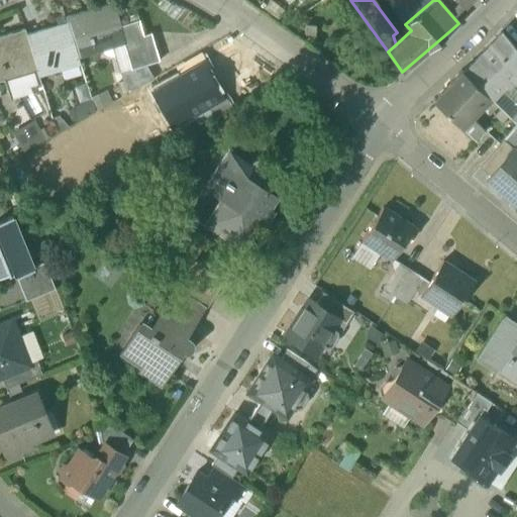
[(112,2),(65,16),(66,21),(67,21),(77,57),(78,57),(123,43),(125,42),(119,25),(112,2)]
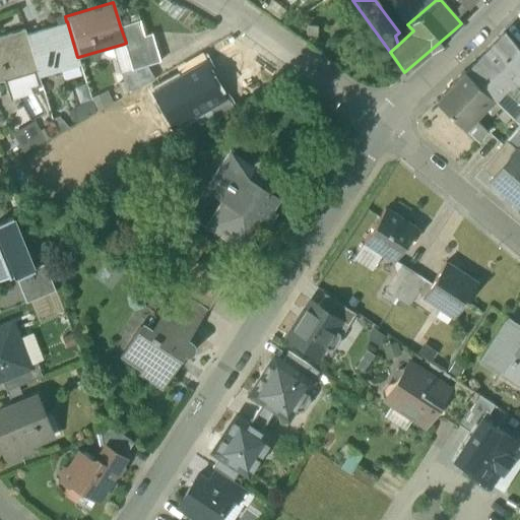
[(139,19),(120,25),(126,43),(124,44),(131,68),(131,69),(147,64),(159,61),(153,40),(145,42),(139,19)]
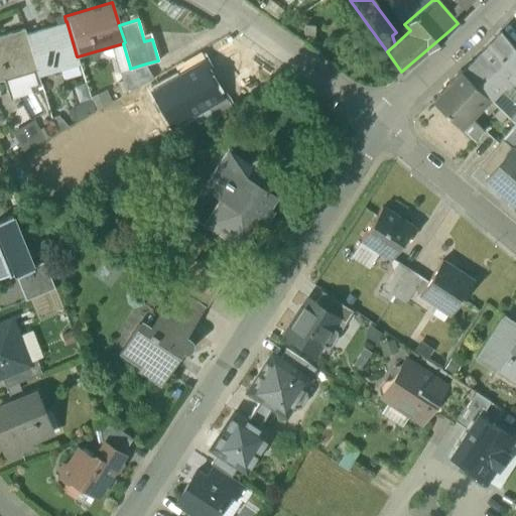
[(66,21),(25,34),(36,69),(38,76),(79,62),(78,56),(77,56),(67,21),(66,21)]
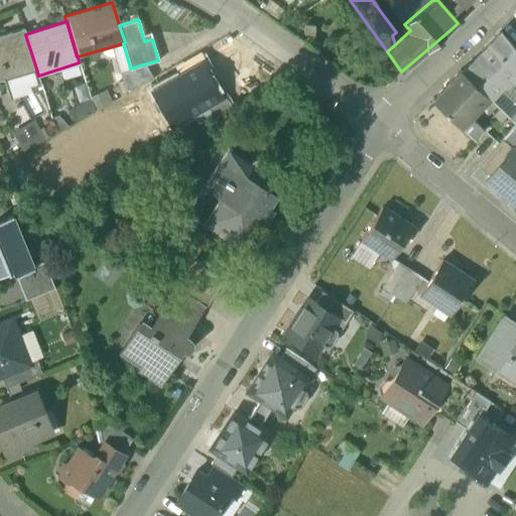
[(24,28),(0,35),(0,80),(36,69),(25,34),(24,28)]
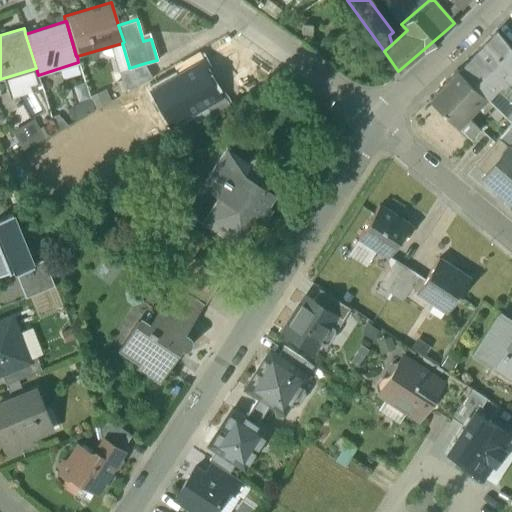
[(511,49),(497,31),(459,70),(483,94),(488,99),(502,85),(511,74),(511,49)]
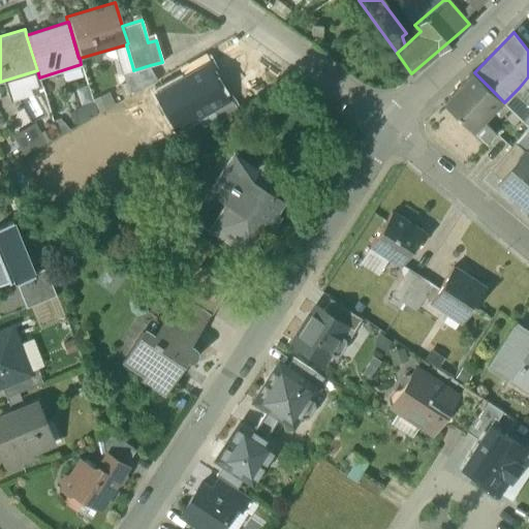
[(227,97),(208,64),(157,94),(176,126),(198,114),(227,97)]
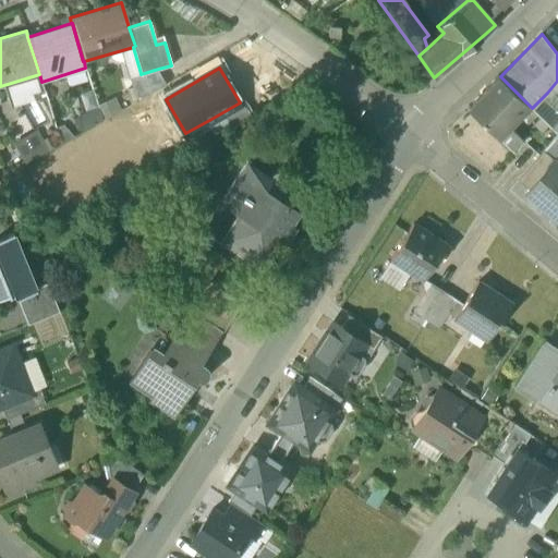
[(158,69),(141,74),(141,73),(129,76),(135,100),(166,84),(158,69)]
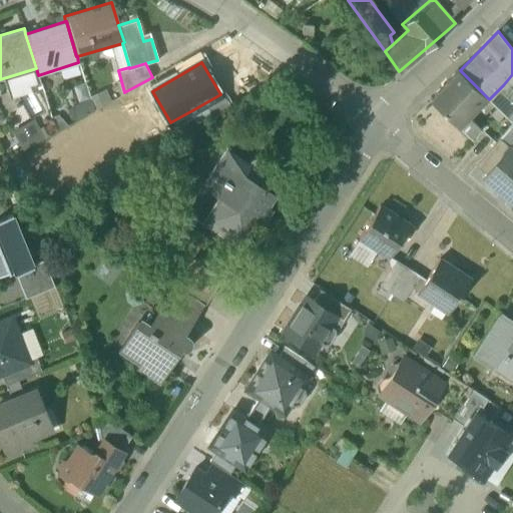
[(458,69),(430,98),(456,123),(461,117),(484,94),(460,70),(458,69)]
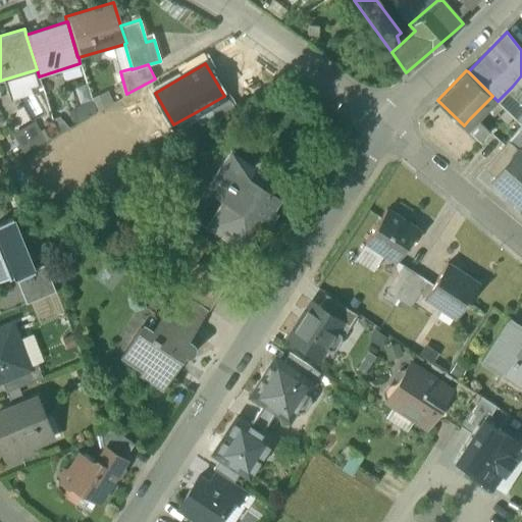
[(521,97),(512,87),(498,101),(521,124),(521,97)]
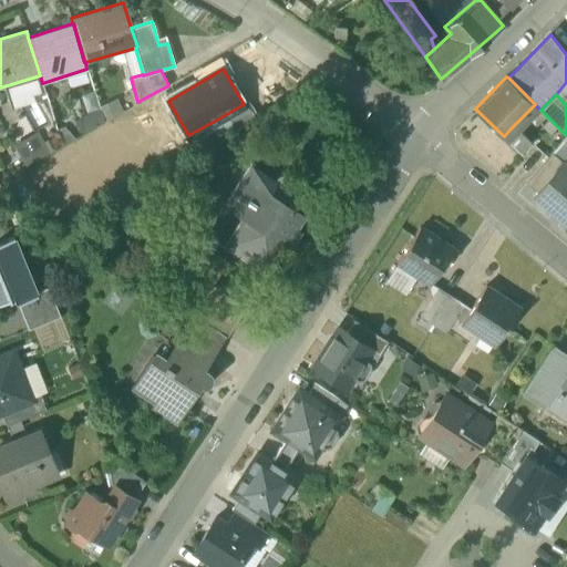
[(244,104),(213,122),(220,135),(251,117),(244,104)]
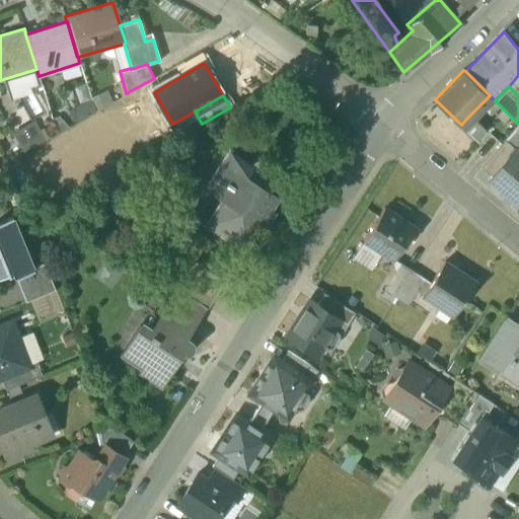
[(484,135),(466,119),(461,125),(478,140),(484,135)]
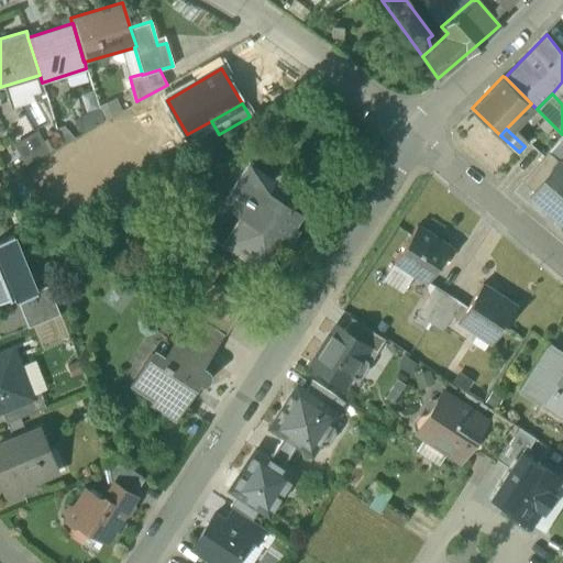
[(15,142),(25,162),(50,150),(40,130),(15,142)]
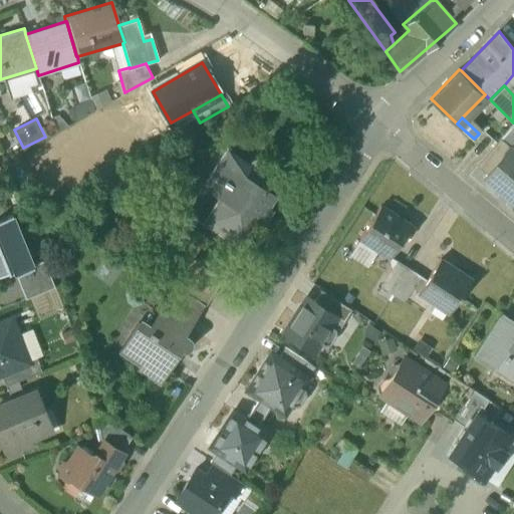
[(501,138),(477,166),(488,175),(507,152),(508,152),(512,148),(501,138)]
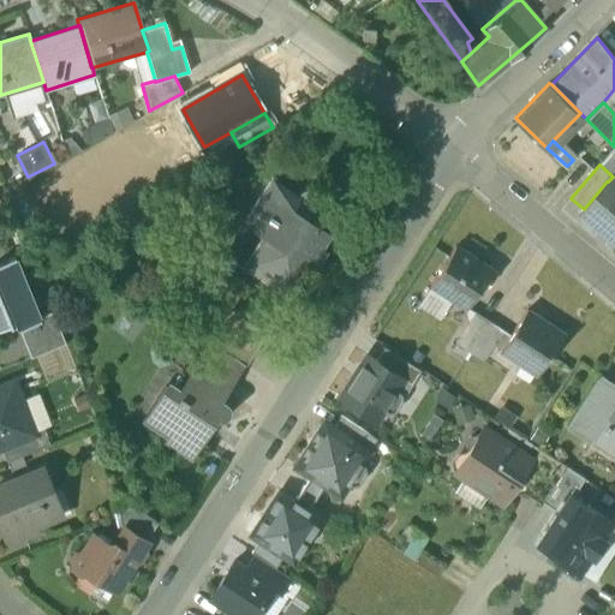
[(299,198),(273,181),(270,183),(254,209),(274,221),(245,266),(290,293),(312,260),(317,262),(318,262),(320,261),(324,252),(326,250),(324,249),(321,246),(334,225),(335,222),(334,221),(316,209),(318,206),(320,202),(318,197),(316,193),(312,191),(309,191),(304,191),(300,195),(299,198)]
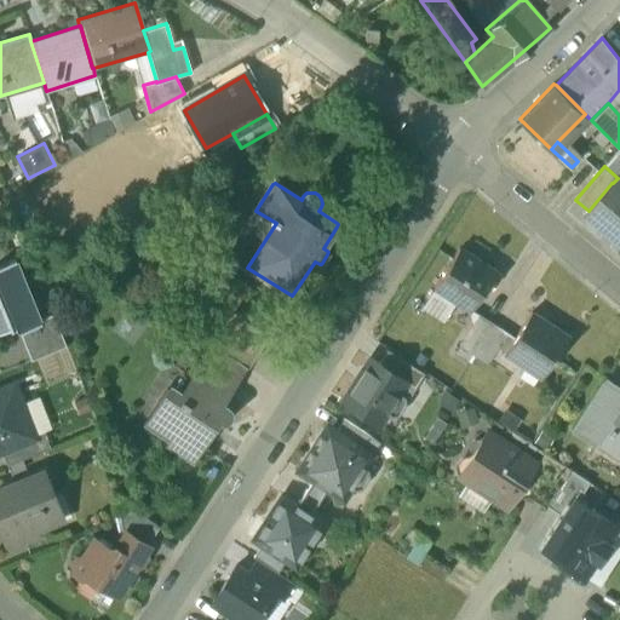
[(619,189),(613,183),(612,183),(589,211),(584,216),(619,245),(619,189)]
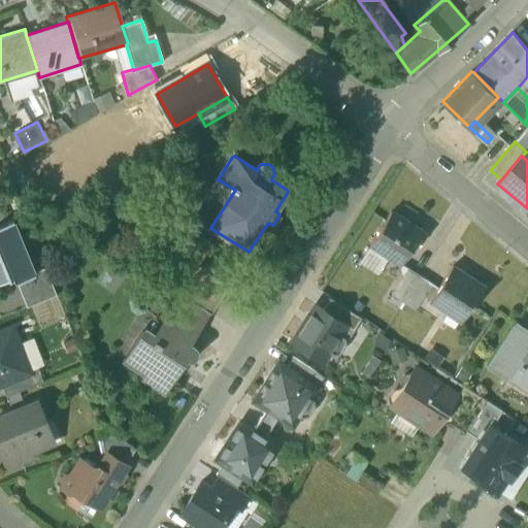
[(423,231),(391,211),(370,244),(401,264),(423,231)]
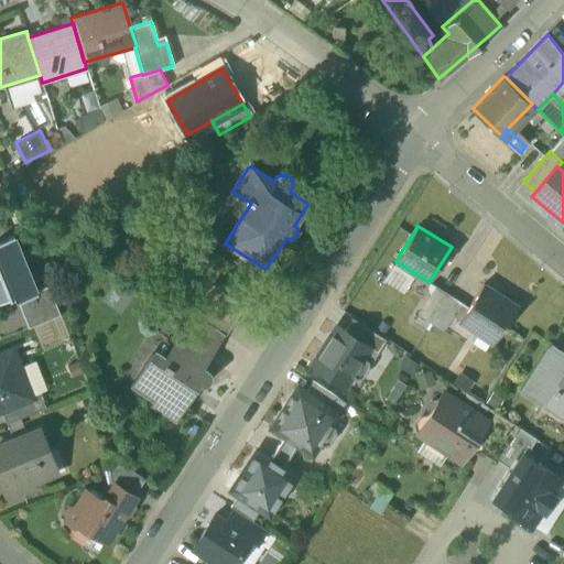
[(13,234),(0,239),(0,302),(9,299),(10,300),(15,297),(17,301),(38,292),(36,290),(13,234)]
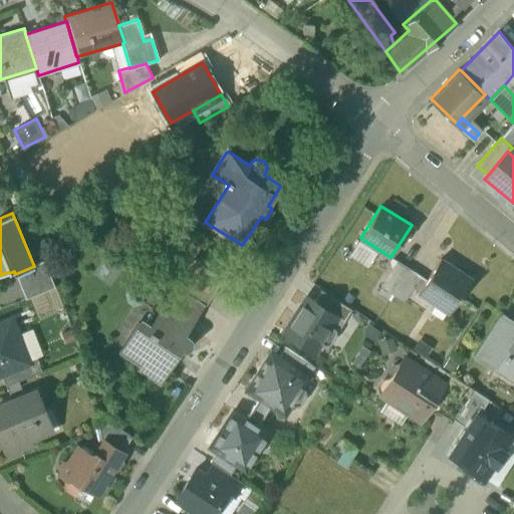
[(472,279),(441,258),(419,292),(437,303),(439,299),(453,307),(459,297),(460,298),(472,279)]
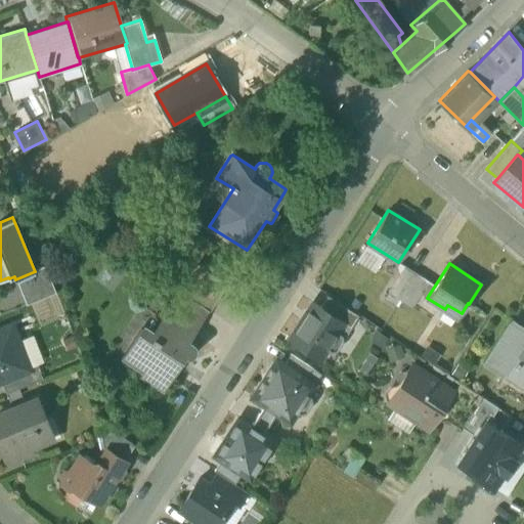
[(35,271),(15,279),(26,304),(55,292),(44,264),(34,269),(35,271)]
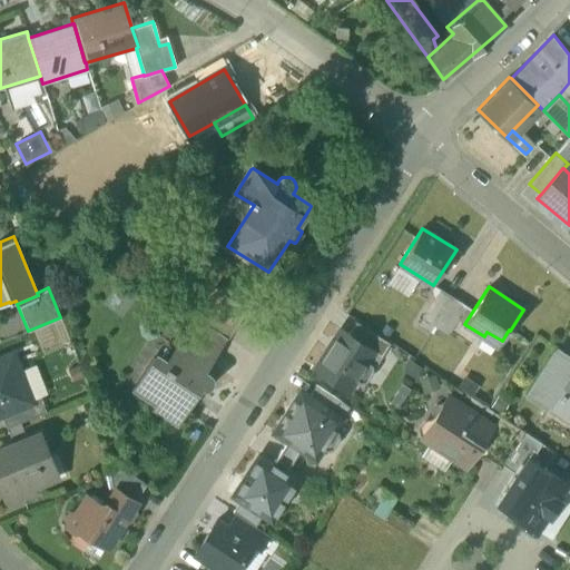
[(442,288),(423,316),(436,325),(440,320),(455,297),(442,288)]
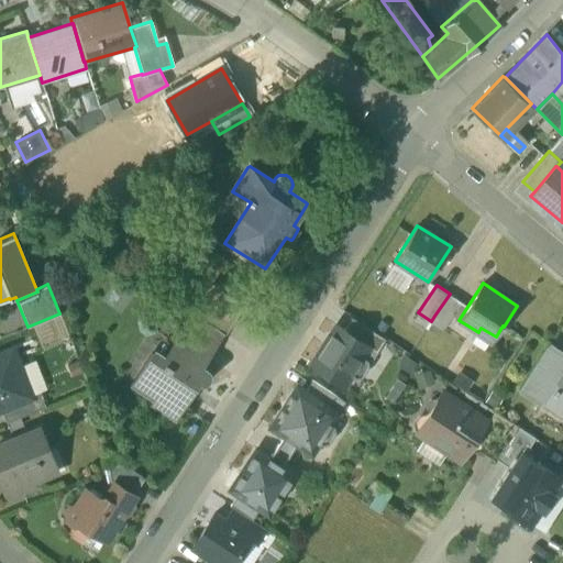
[(245,307),(212,286),(194,313),(198,316),(224,333),(227,334),(245,307)]
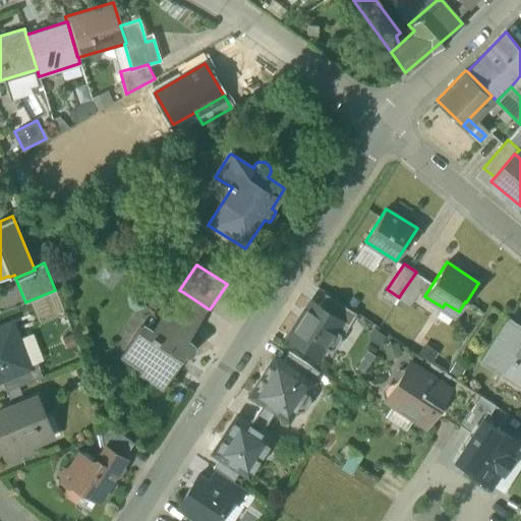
[(416,272),(402,292),(413,299),(427,279),(416,272)]
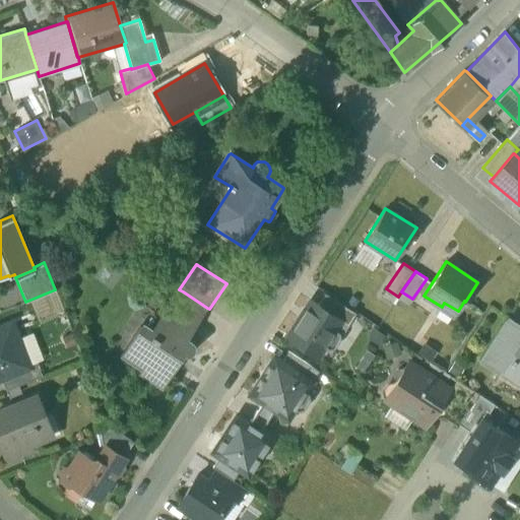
[(207,308),(183,291),(167,317),(191,332),(207,308)]
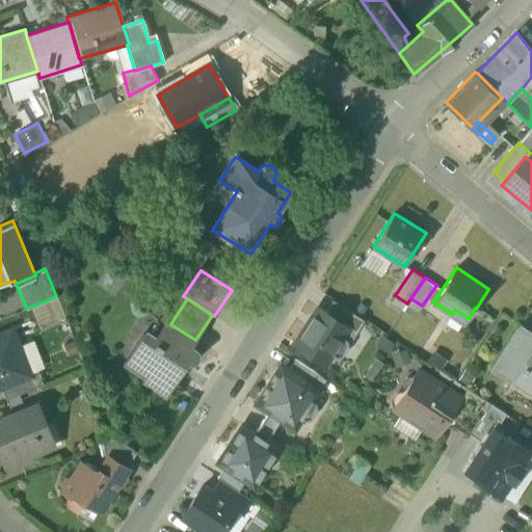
[(333,301),(325,313),(347,327),(356,333),(364,321),(333,301)]
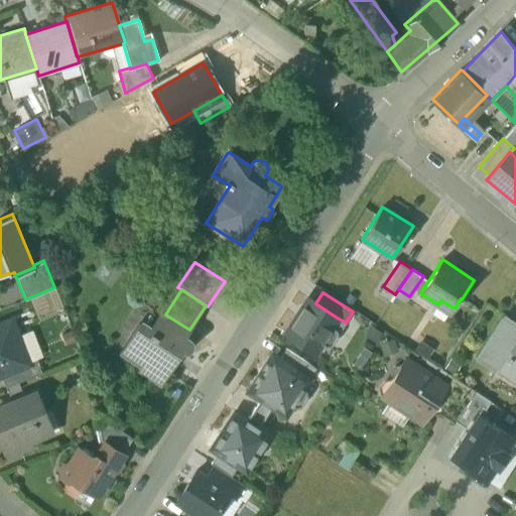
[(315,303),(308,299),(286,335),(314,352),(320,344),(327,348),(338,331),(332,327),(337,317),(315,303)]
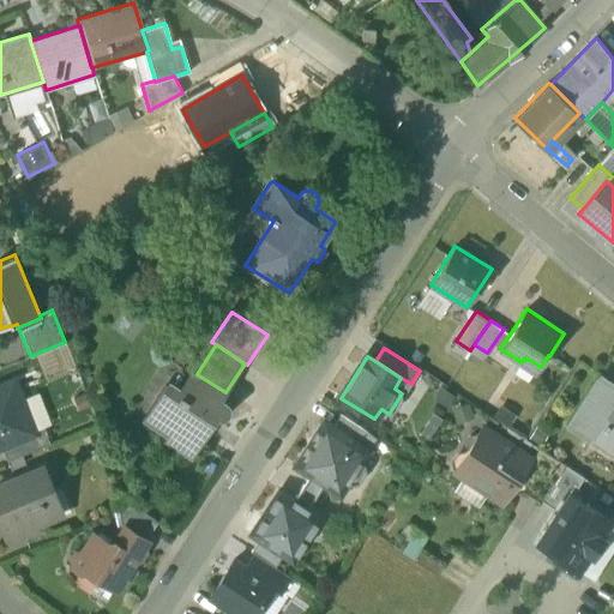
[(197,374),(192,371),(178,392),(167,385),(145,419),(169,434),(167,438),(190,453),(205,431),(202,428),(211,415),(217,419),(221,419),(224,419),(227,416),(229,413),(230,409),(229,405),(227,402),(222,399),(226,392),(197,374)]
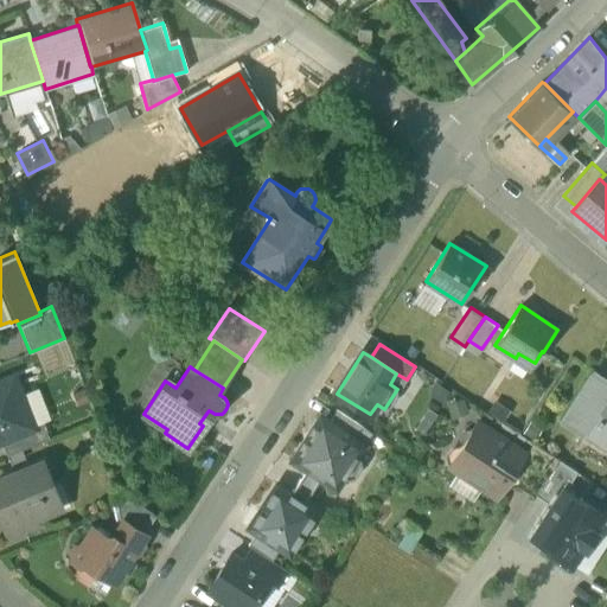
[(585,436),(587,433),(606,400),(606,379),(594,371),(562,422),(585,436)]
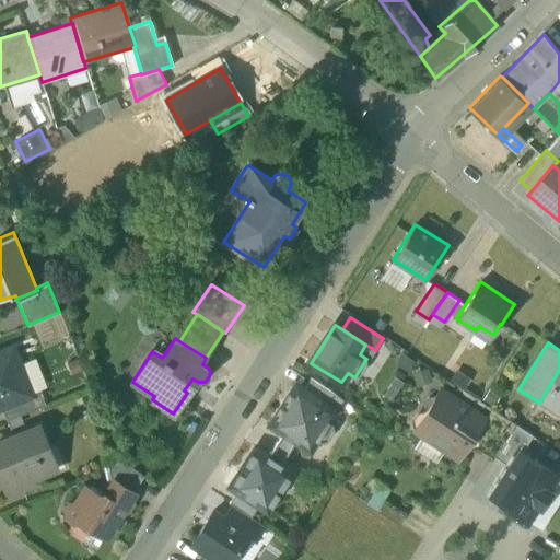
[(13,346),(0,350),(0,408),(2,408),(28,397),(27,394),(18,370),(22,368),(13,346)]
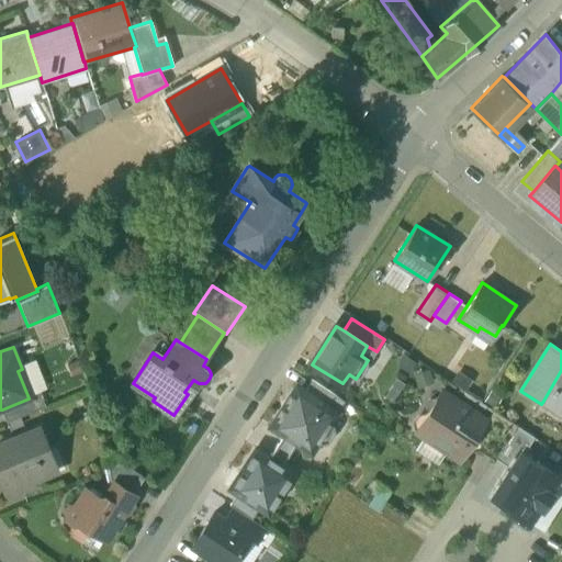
[(561,370),(543,401),(561,412),(561,370)]
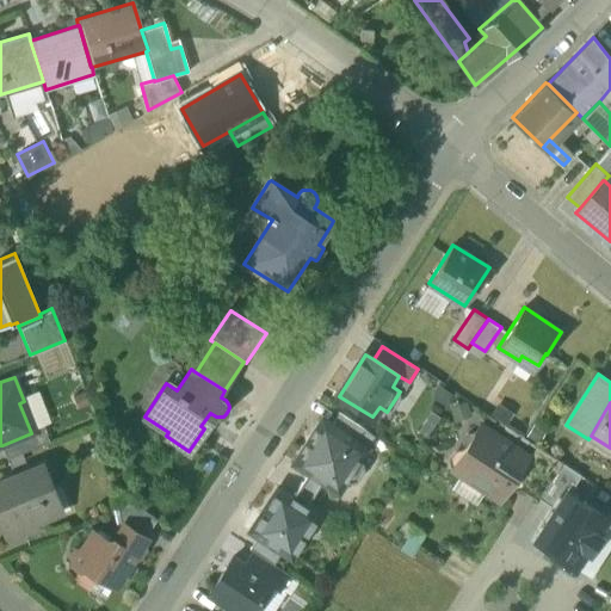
[(333,427),(366,448),(372,437),(340,417),(333,427)]
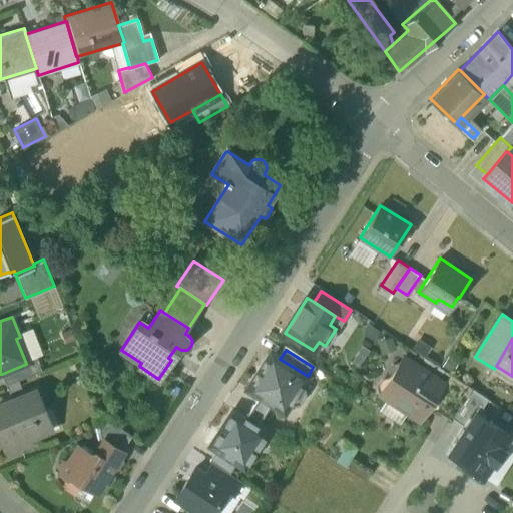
[(280,359),(271,353),(247,390),(259,397),(271,405),(285,413),(291,403),(296,407),(306,390),(301,387),(308,376),(280,359)]
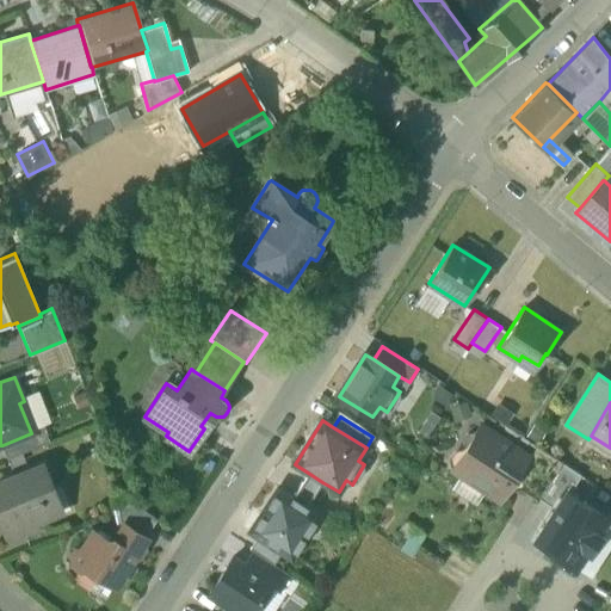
[(31,433),(2,445),(7,458),(50,442),(43,425),(30,430),(31,433)]
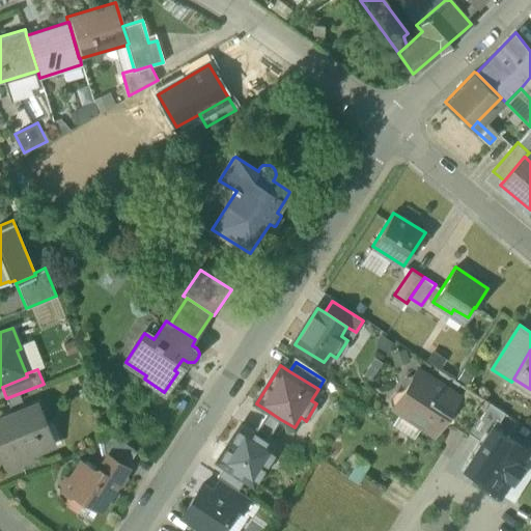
[(460,398),(419,372),(407,393),(398,388),(388,404),(434,432),(443,417),(447,420),(460,398)]
